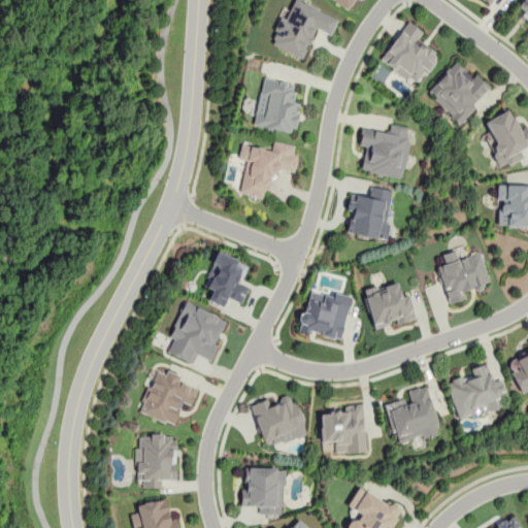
[(336,19),(296,0),(288,0),(267,43),(300,59),(314,30),(328,36),(336,19)]
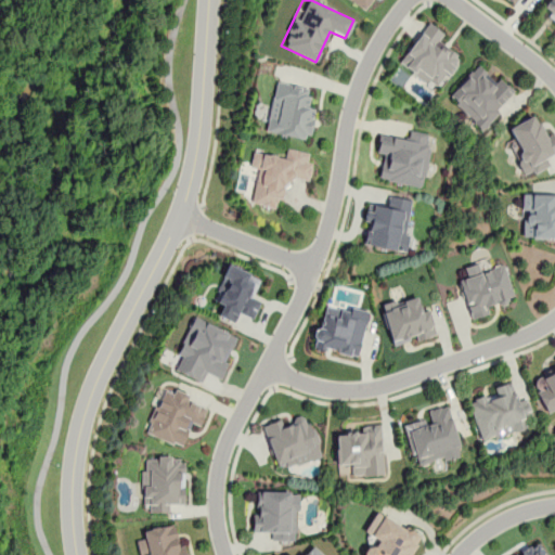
[(351,0),(365,9),(370,0),(351,0)]
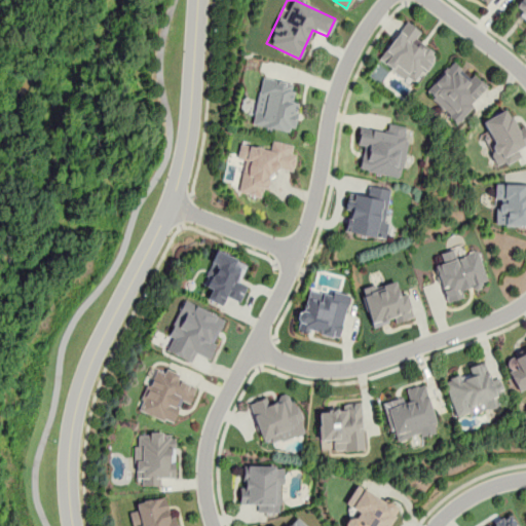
[(525,0),(520,0),(513,9),(525,20),(525,29),(524,32),(525,33),(525,0)]
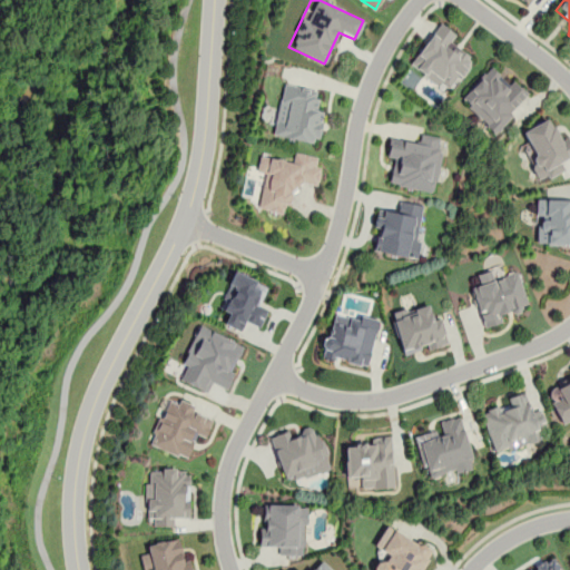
[(410,66),(451,95),(474,60),(451,45),(458,36),(440,22),(410,66)]
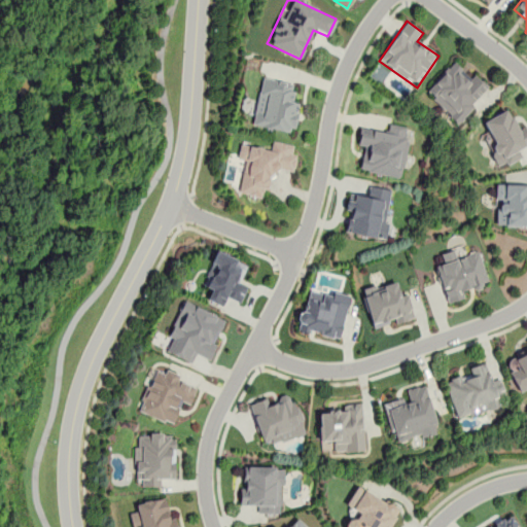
[(424,95),(457,125),(489,90),(475,76),(471,79),(454,63),(424,95)]
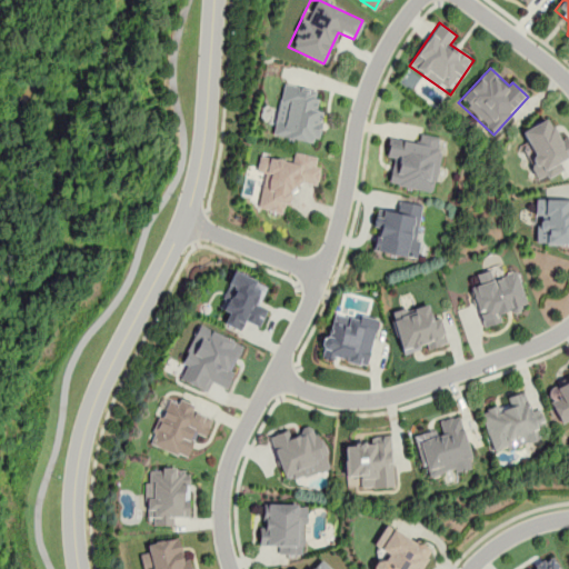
[(316,143),(322,111),(313,109),(317,89),(281,82),(271,136),(316,143)]
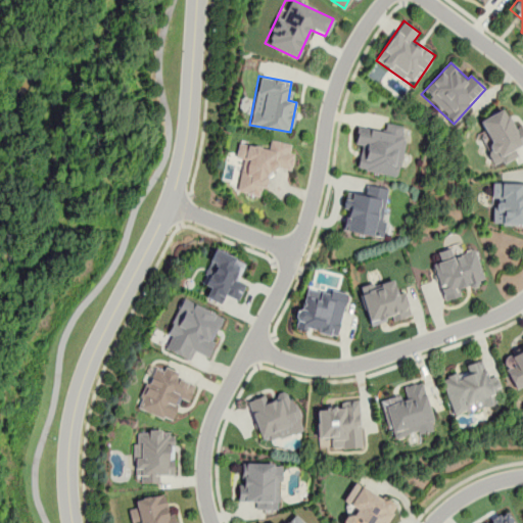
[(479,122),(504,108),(515,129),(521,126),(522,129),(522,144),(515,148),(518,155),(496,167),(487,151),(493,148),(479,122)]
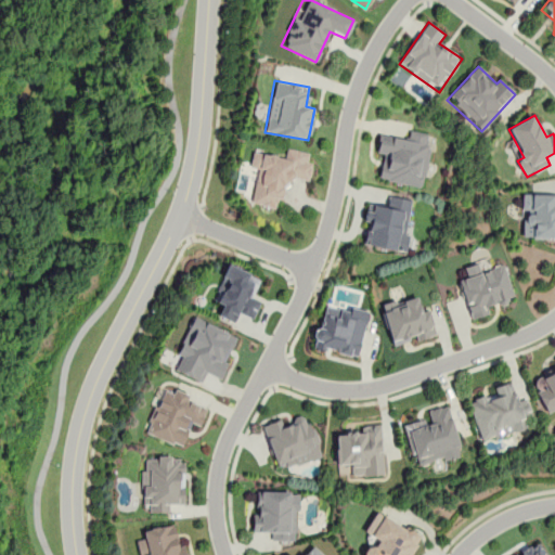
[(424,188),(433,134),(409,130),(407,139),(378,134),(375,153),(384,155),(379,180),(424,188)]
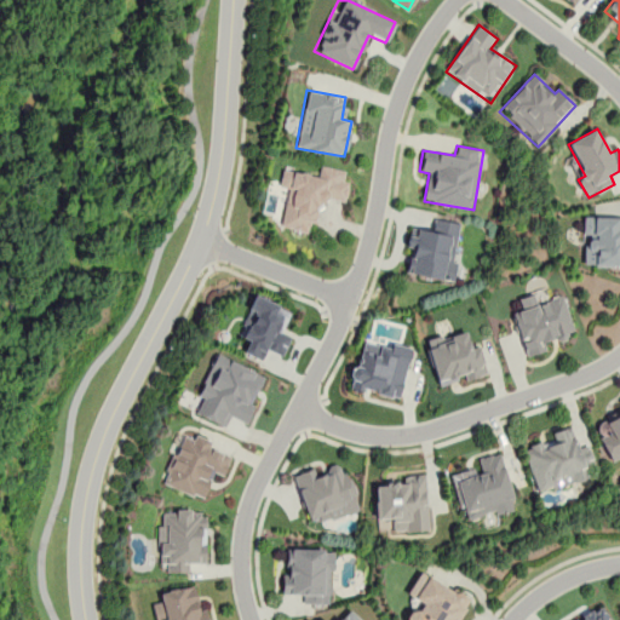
[(286,190),(280,228),(311,233),(317,199),(343,202),(348,172),(320,167),(317,177),(281,171),(277,189),(286,190)]
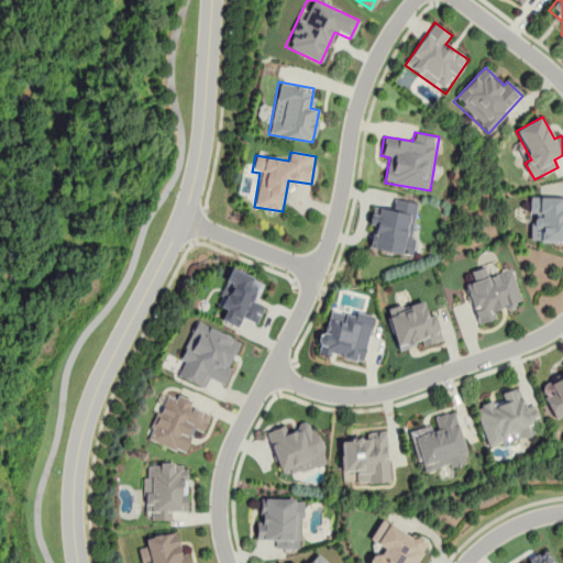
[(411,254),(417,200),(394,198),(393,209),(373,207),(368,250),(411,254)]
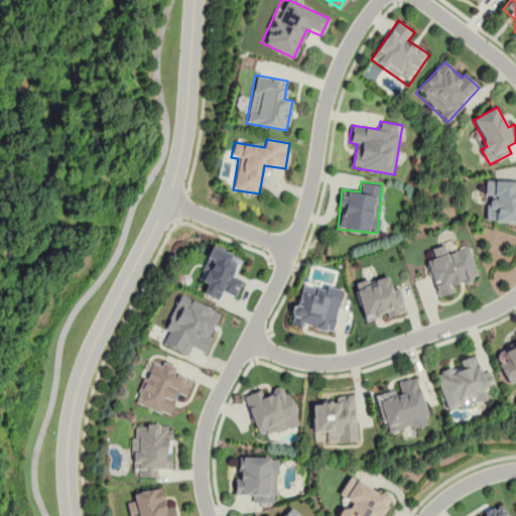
[(515,181),(486,181),(485,222),(515,222),(515,181)]
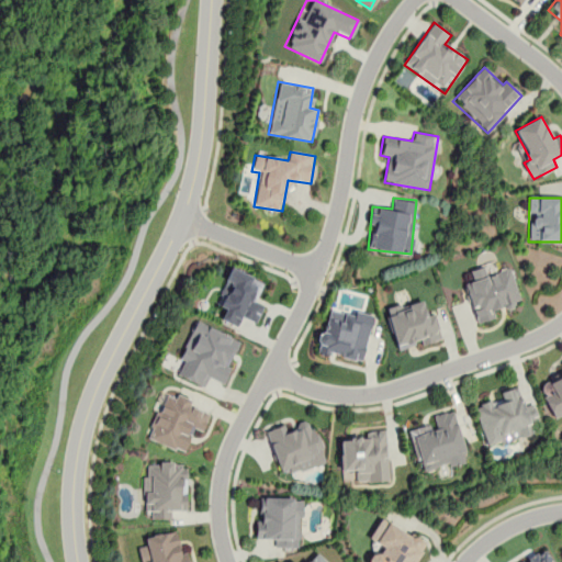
[(509,265),(472,276),(474,281),(463,283),(475,322),(523,307),(509,265)]
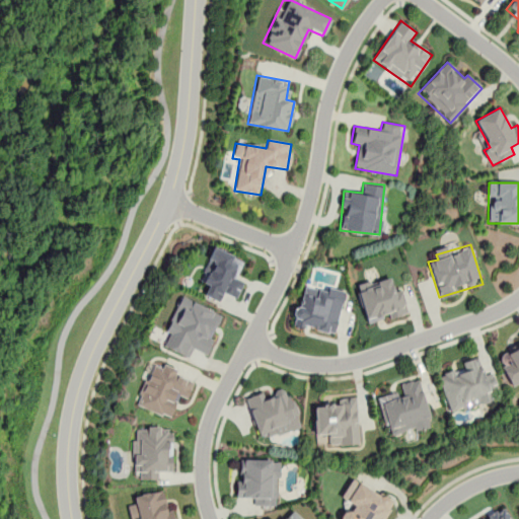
[(242,258),(211,246),(198,280),(208,283),(203,296),(219,302),(222,294),(236,299),(243,281),(235,278),(242,258)]
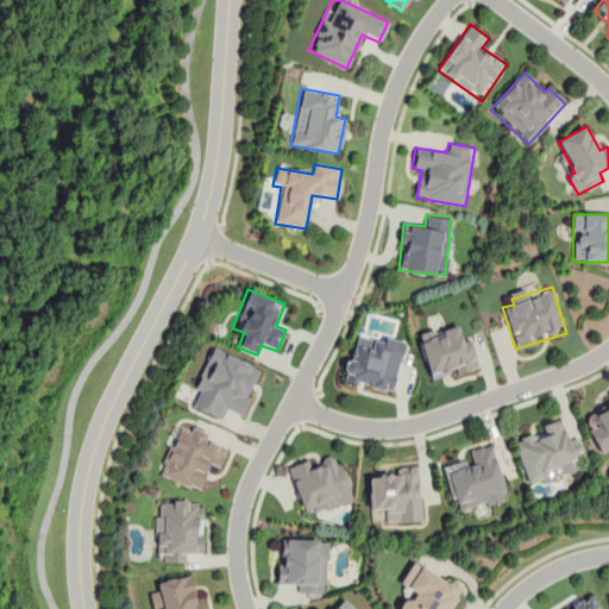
[(418,341),(431,380),(450,374),(449,369),(456,366),(458,374),(479,366),(470,339),(463,341),(457,325),(434,333),(433,328),(419,333),(421,340),(418,341)]
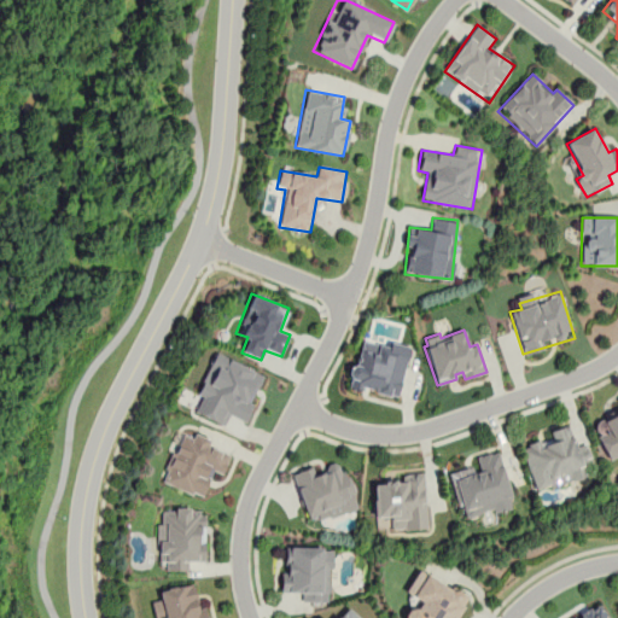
[(357,351),(361,339),(389,348),(391,340),(410,347),(396,396),(383,392),(365,388),(363,391),(349,388),(359,353),(357,351)]
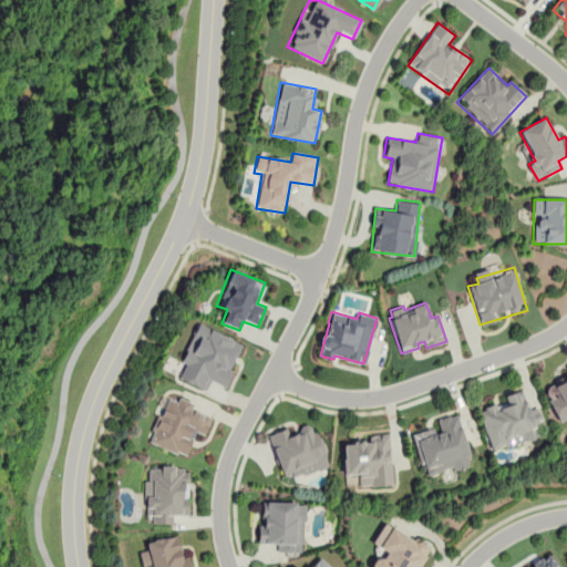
[(175,378),(206,391),(209,382),(225,388),(244,343),(197,325),(175,378)]
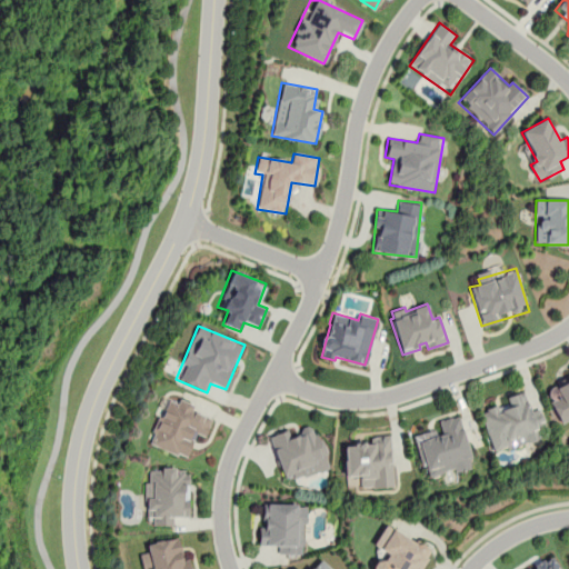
[(568,421),(568,368),(568,369),(568,371),(568,379),(545,392),(562,426),(568,421)]
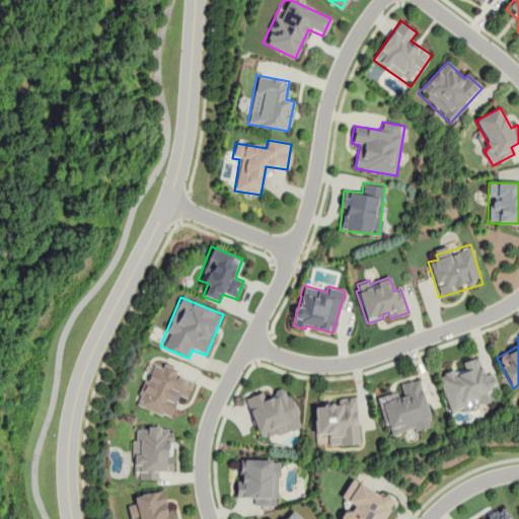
[(448,413),(492,402),(490,393),(498,391),(494,375),(484,377),(479,362),(438,372),(448,413)]
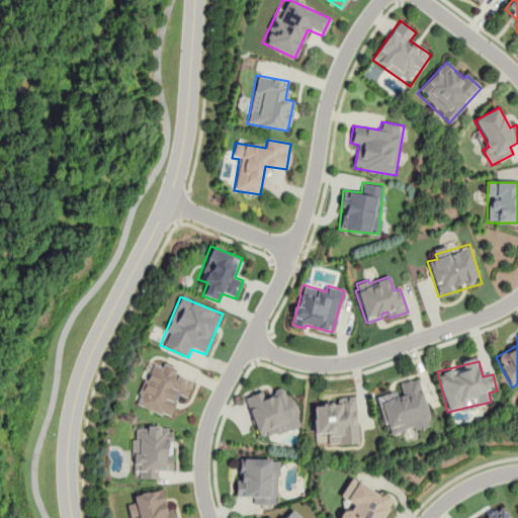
[(152,364),(137,406),(169,418),(178,395),(186,398),(193,378),(152,364)]
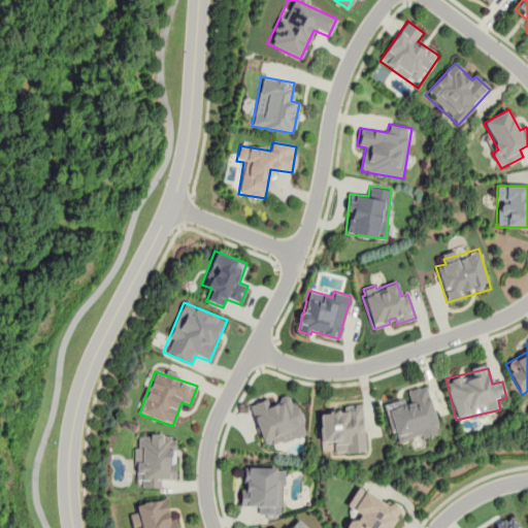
[(407,390),(409,399),(386,404),(395,444),(438,434),(428,386),(407,390)]
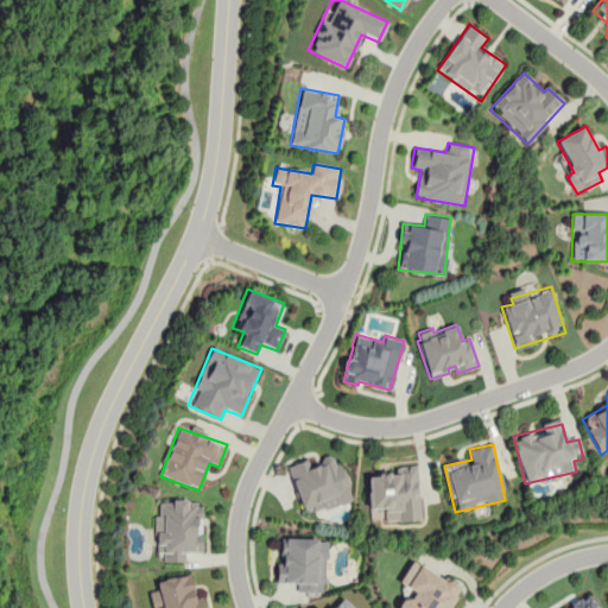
[(287,467),(305,511),(321,505),(323,511),(353,499),(335,455),(311,464),(309,458),(287,467)]
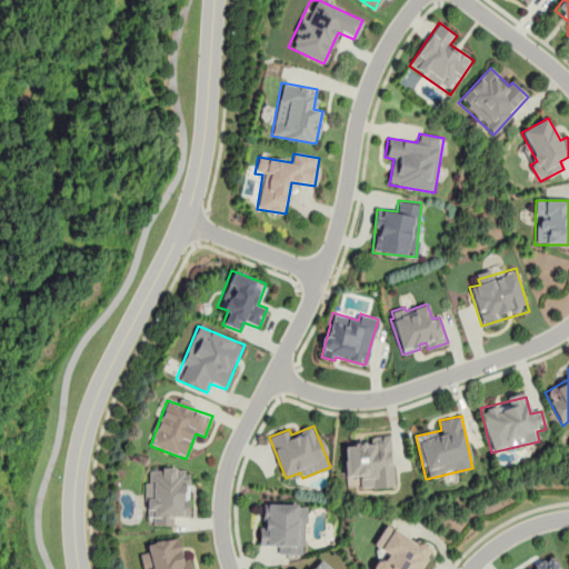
[(392,438),(343,440),(345,479),(357,479),(358,489),(393,488),(392,438)]
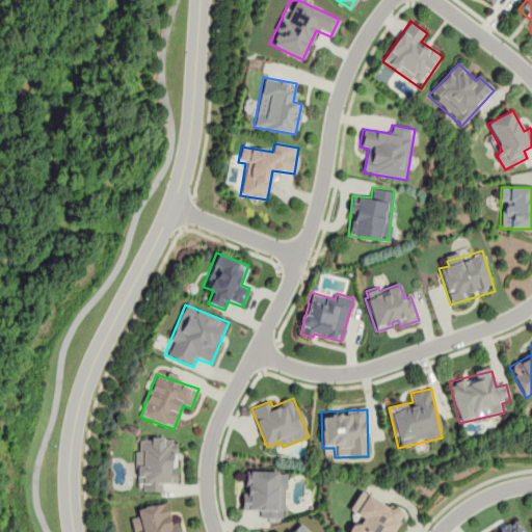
[(178,483),(176,439),(135,440),(136,483),(143,483),(143,493),(162,493),(162,483),(178,483)]
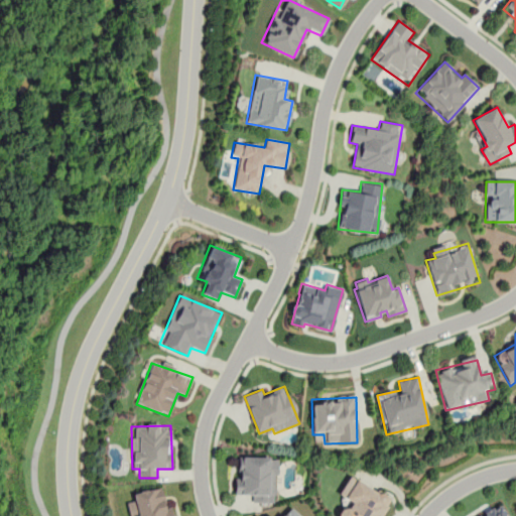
[(275,496),(276,459),(237,457),(235,496),(254,496),(254,503),(267,503),(268,496),(275,496)]
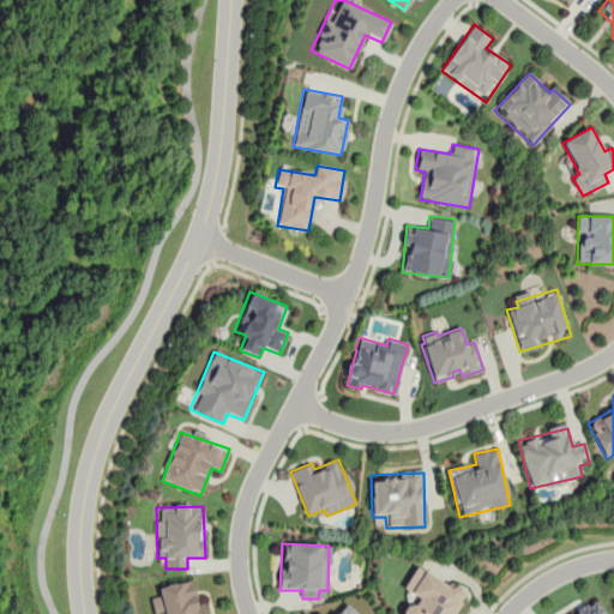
[(403,588),(413,594),(402,613),(456,613),(468,593),(415,565),(403,588)]
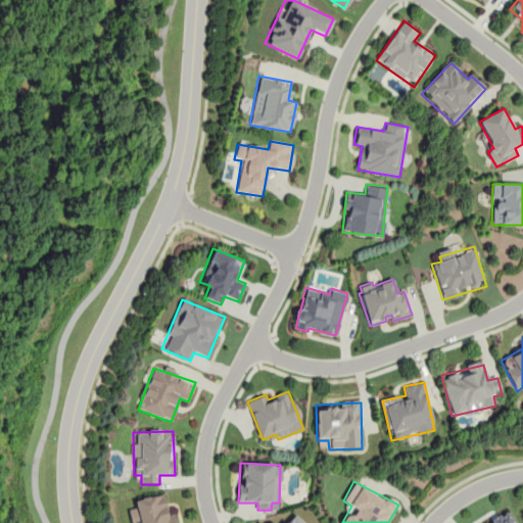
[(130,510),(132,522),(174,522),(168,492),(134,498),(136,508),(130,510)]
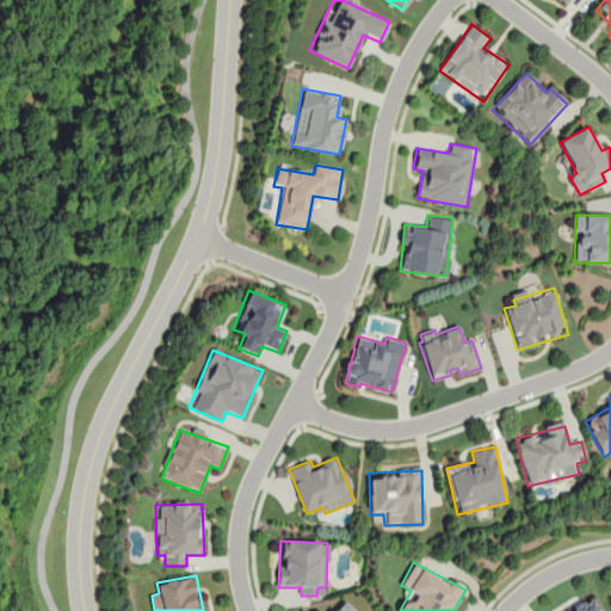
[(561,610),(599,610),(592,596),(561,610)]
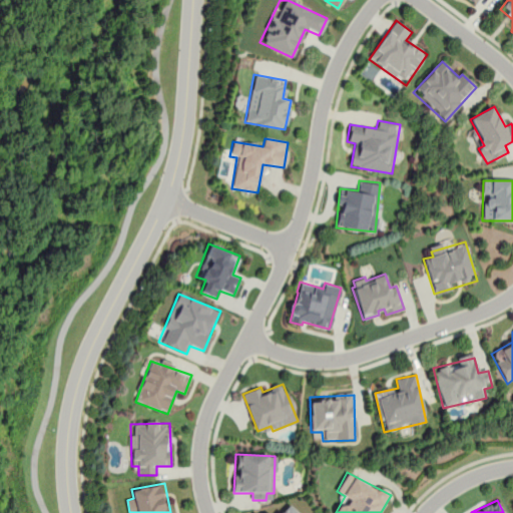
[(266,512),(268,511),(270,512),(280,512),(289,504),(298,512),(266,512)]
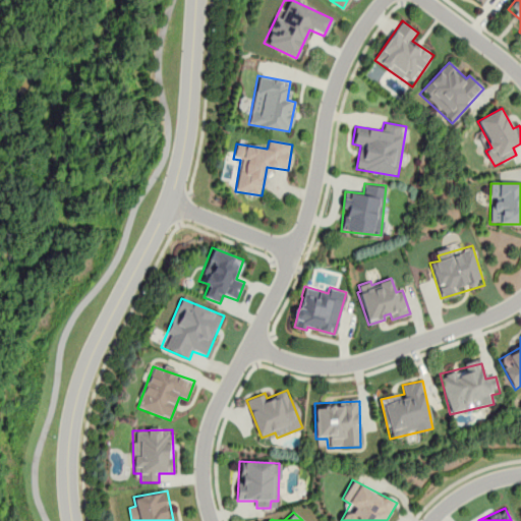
All buildings are outlined.
